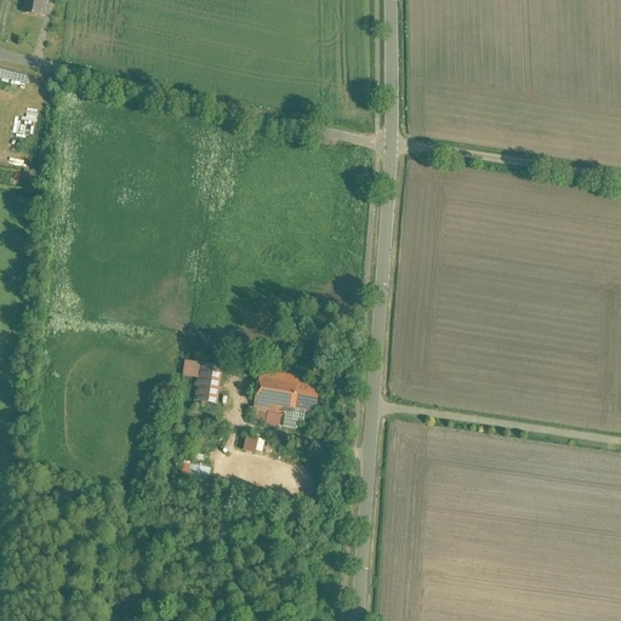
[(49,0),(29,0),(27,12),(46,16),(49,0)]
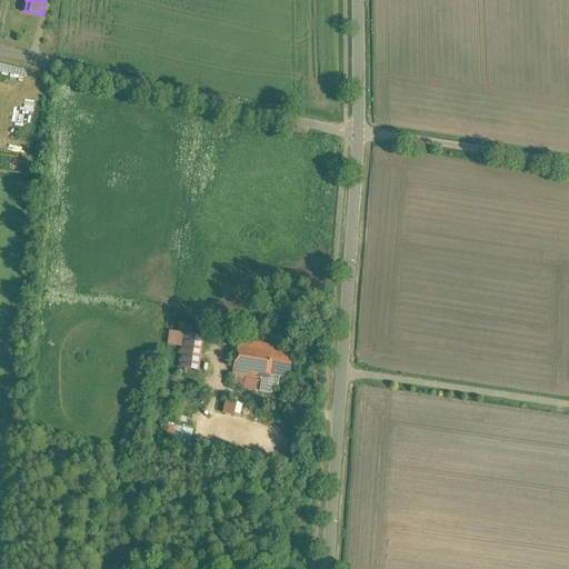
[(205,337),(186,335),(181,368),(200,370),(205,337)]
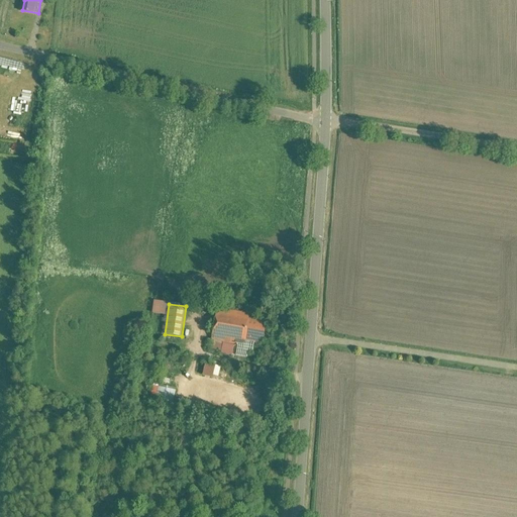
[(218,307),(214,335),(247,340),(250,319),(251,312),(218,307)]
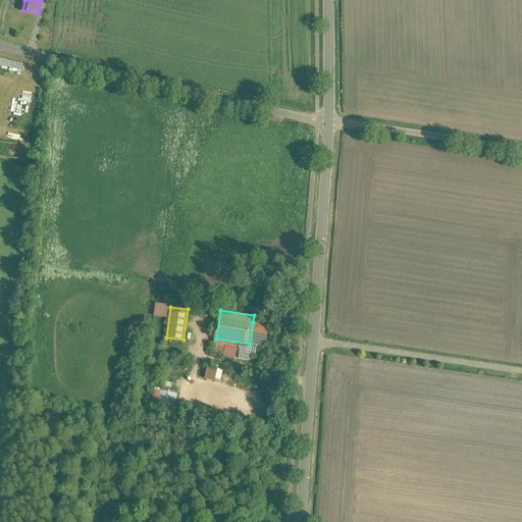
[(270,324),(253,322),(250,344),(266,347),(270,324)]
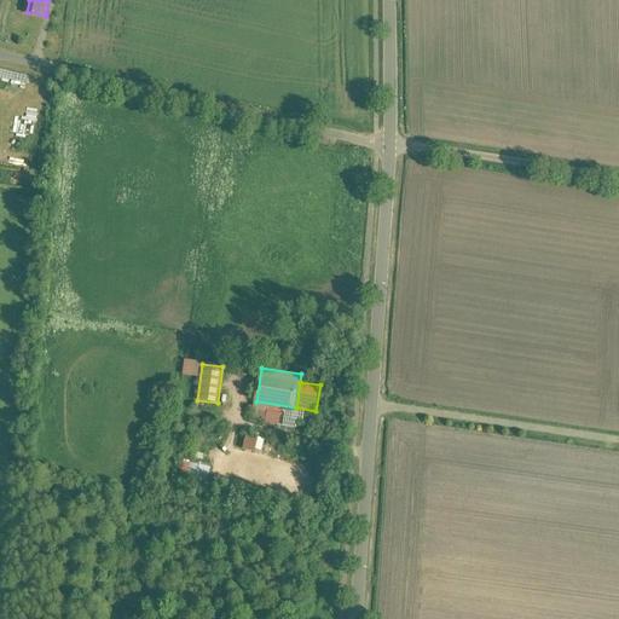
[(262,452),(266,438),(248,433),(244,447),(262,452)]
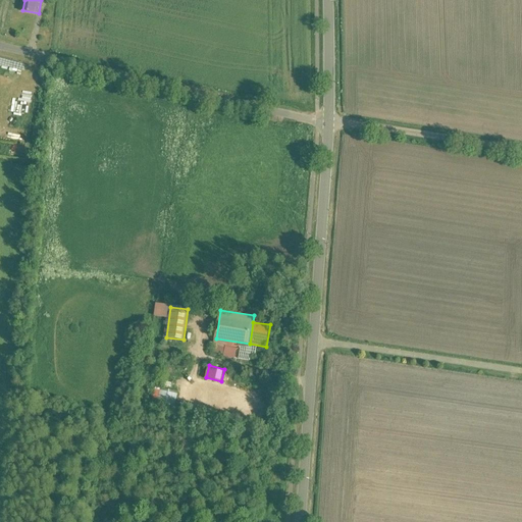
[(177,395),(163,392),(161,404),(175,406),(177,395)]
